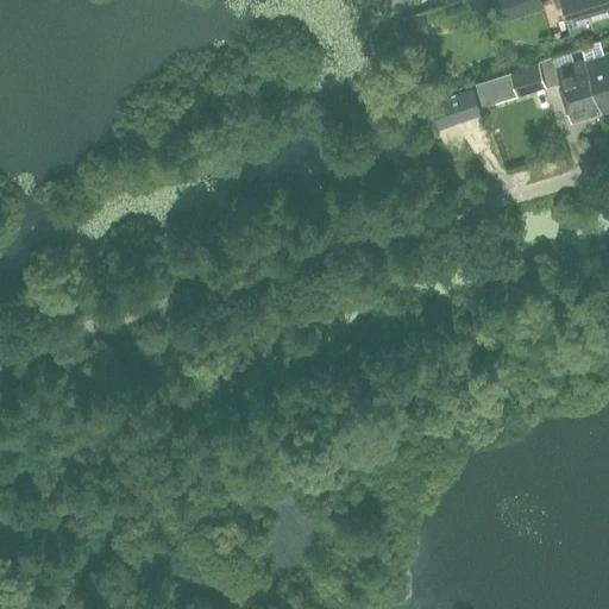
[(488,0),(496,24),(545,7),(542,0),(488,0)]
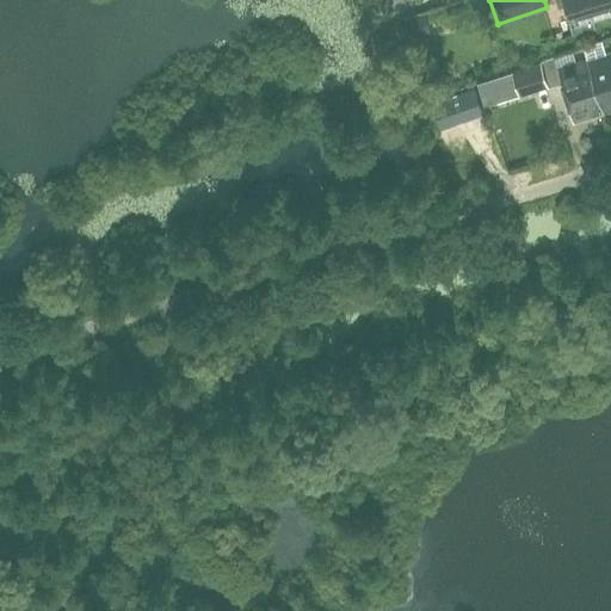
[(571,24),(610,11),(610,0),(556,0),(559,7),(566,5),(571,24)]
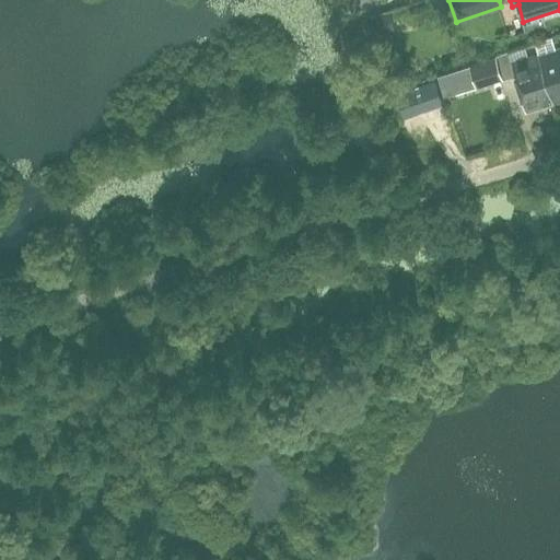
[(389,14),(365,23),(371,37),(395,28),(389,14)]
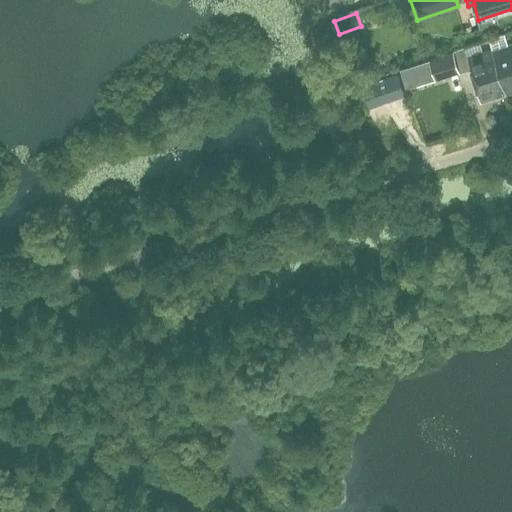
[(511,91),(511,43),(489,50),(496,70),(505,68),(509,81),(500,84),(504,94),(511,91)]
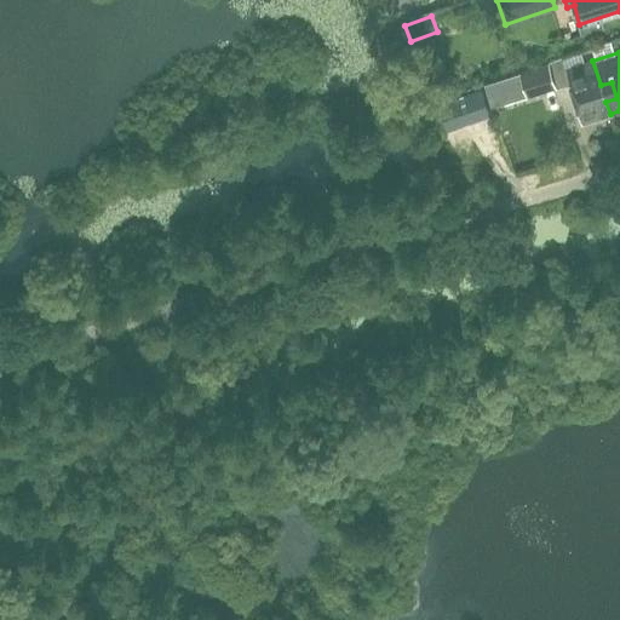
[(616,98),(612,82),(601,85),(592,61),(566,69),(583,122),(610,114),(606,102),(616,98)]
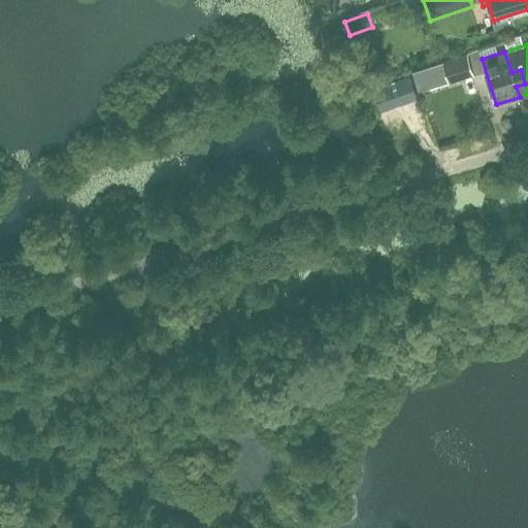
[(473,75),(470,63),(467,53),(442,60),(442,61),(446,70),(450,83),(473,75)]
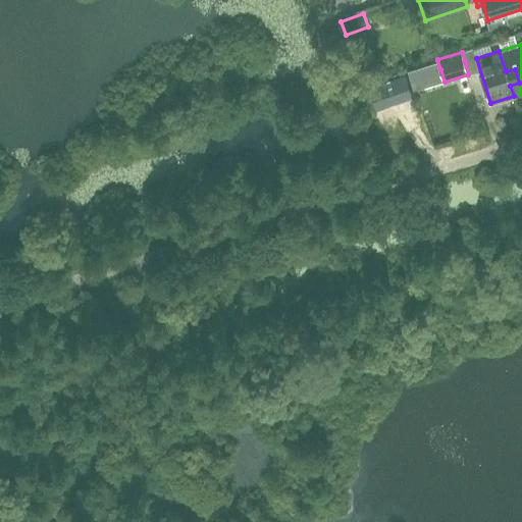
[(437,60),(409,69),(409,70),(414,87),(416,91),(445,82),(440,69),(437,60)]
